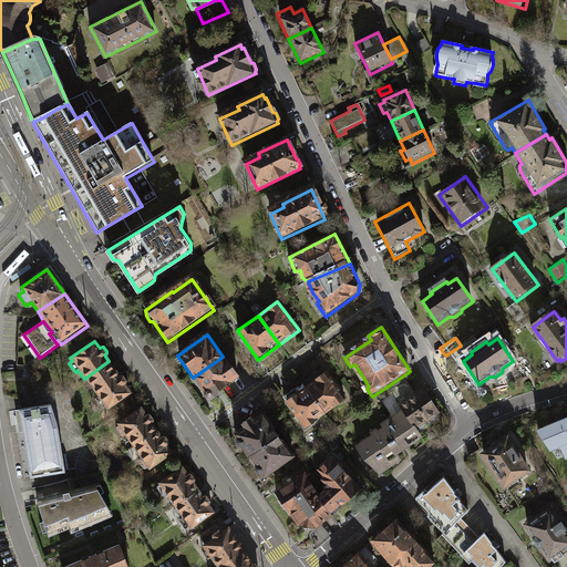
[(223,357),(193,378),(206,395),(205,399),(207,402),(212,402),(215,400),(216,398),(239,380),(223,357)]
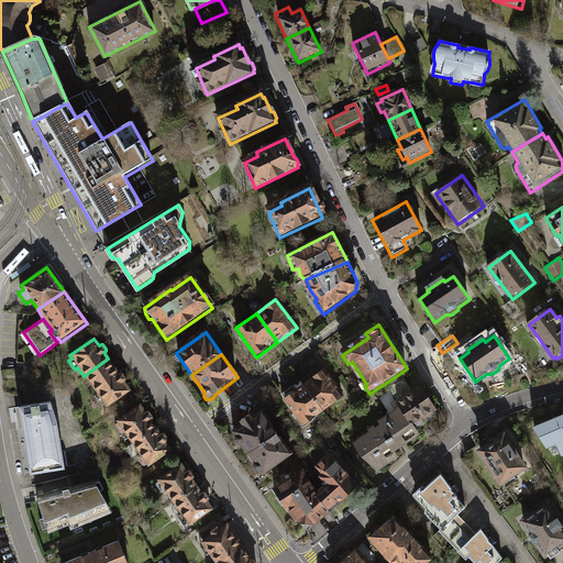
[(103,406),(107,409),(131,393),(123,381),(124,378),(124,377),(121,373),(120,372),(118,373),(108,359),(84,376),(97,396),(95,397),(101,407),(103,406)]
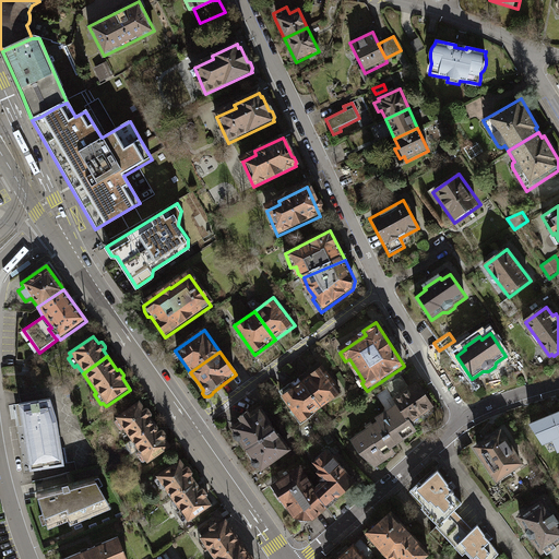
[(320,411),(343,395),(322,366),(299,382),(320,411)]
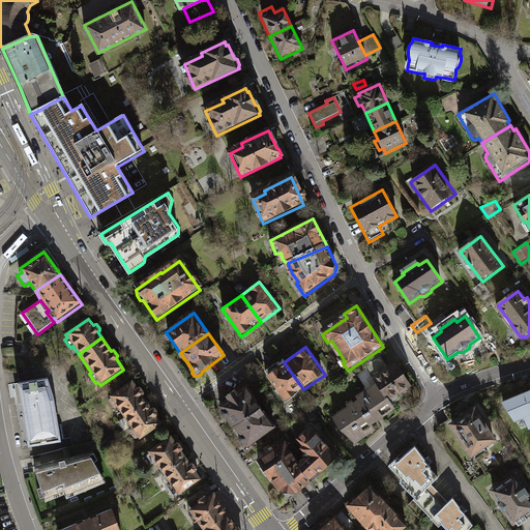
[(382,348),(366,358),(370,363),(379,358),(386,353),(382,348)]
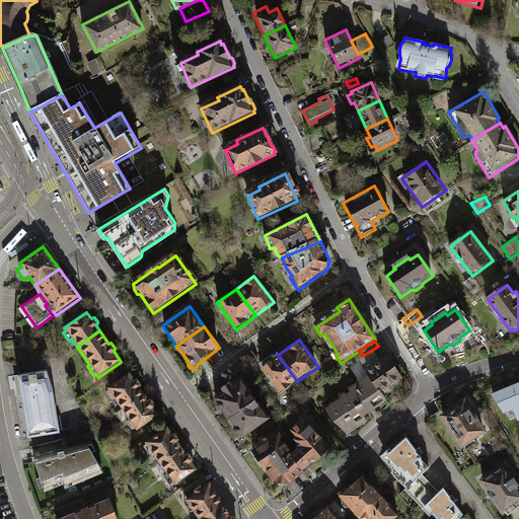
[(371,351),(362,356),(360,358),(366,369),(378,361),(371,351)]
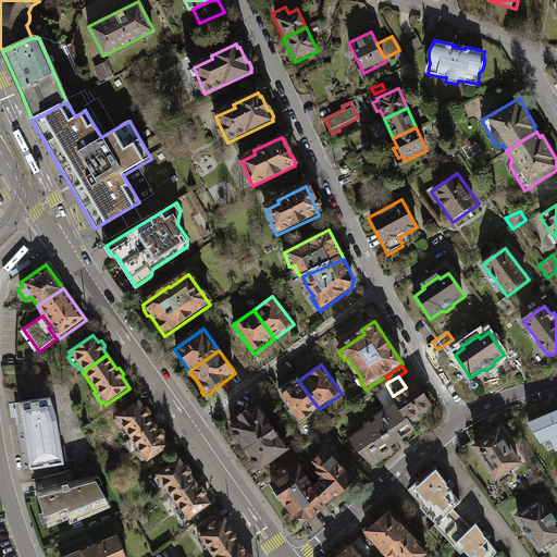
[(298,381),(279,394),(299,423),(319,409),(298,381)]
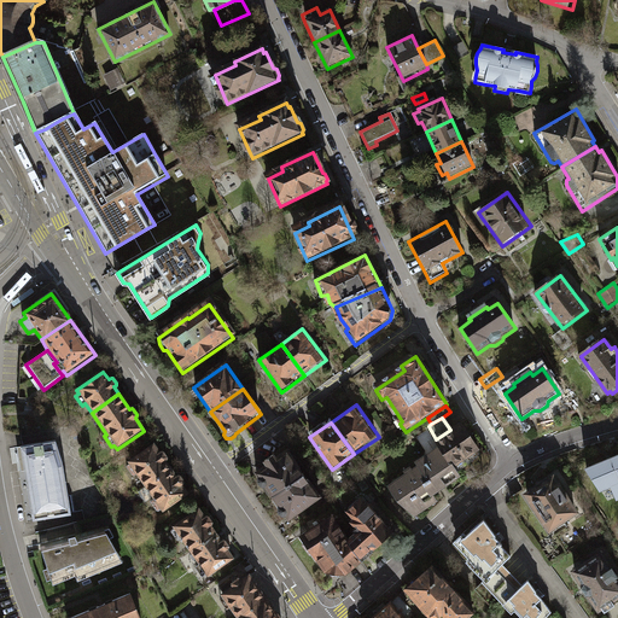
[(477,447),(461,423),(450,430),(436,439),(441,445),(449,459),(452,458),(459,470),(470,462),(468,460),(478,453),(476,448),(477,447)]
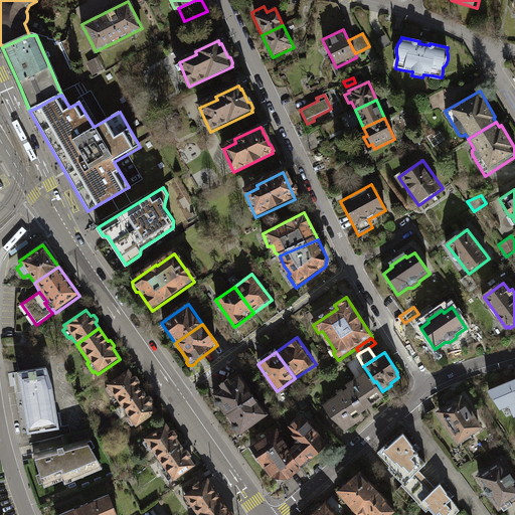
[(26,374),(16,376),(27,438),(59,433),(52,391),(46,371),(34,373),(26,374)]
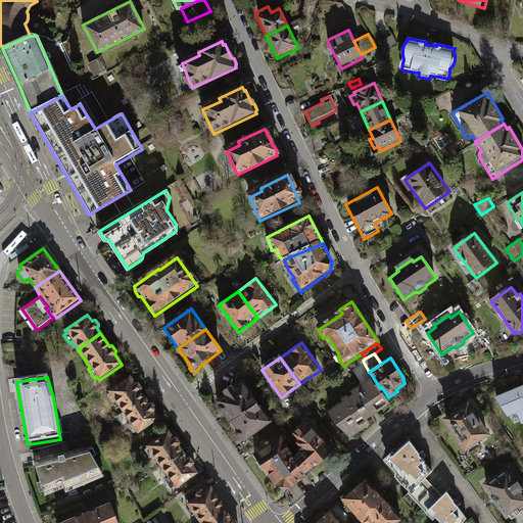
[(114,401),(125,415),(146,399),(139,389),(141,387),(141,385),(138,382),(137,381),(135,383),(130,377),(107,392),(109,394),(106,396),(112,403),(114,401)]
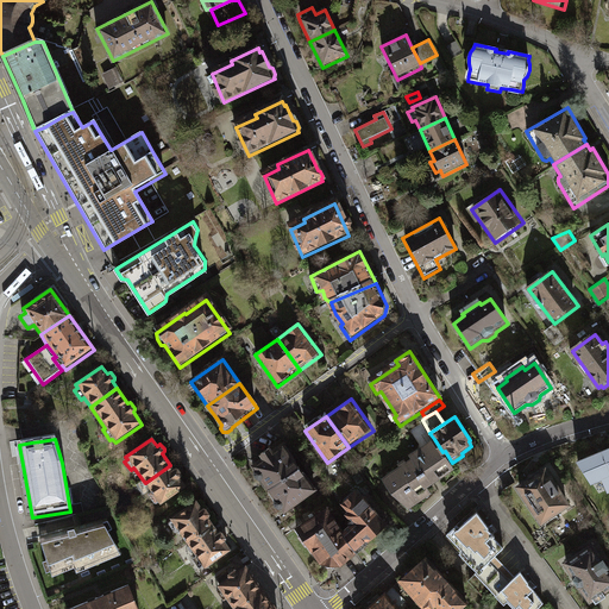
[(422,447),(425,451),(383,481),(408,507),(432,491),(427,484),(454,466),(452,463),(445,451),(443,452),(434,439),(422,447)]
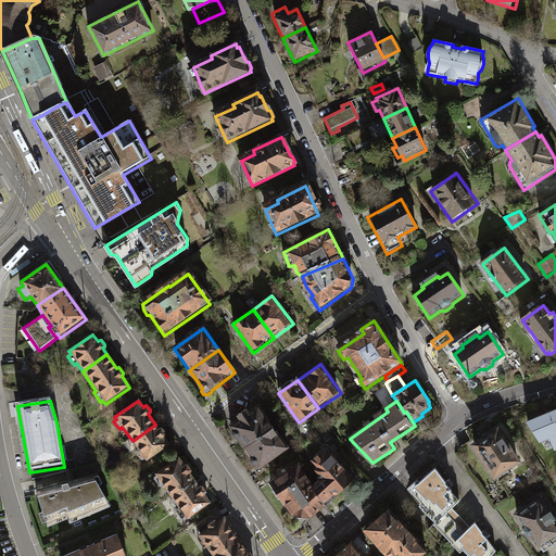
[(241,422),(230,430),(232,434),(232,436),(232,437),(232,438),(232,439),(234,440),(235,441),(236,441),(237,441),(238,441),(245,453),(274,432),(258,409),(248,417),(245,414),(238,419),(241,422)]
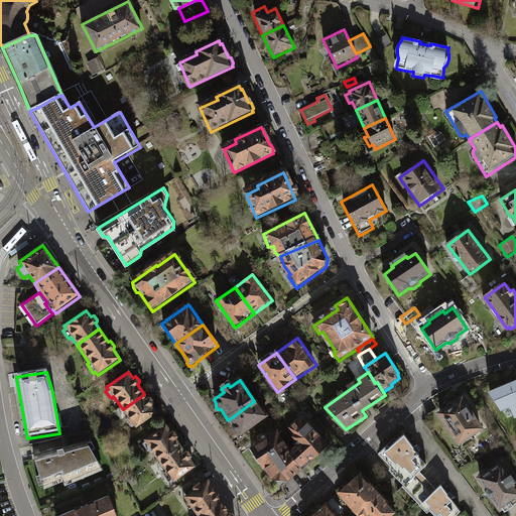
[(515,395),(510,382),(489,391),(501,408),(510,404),(514,415),(515,414),(515,395)]
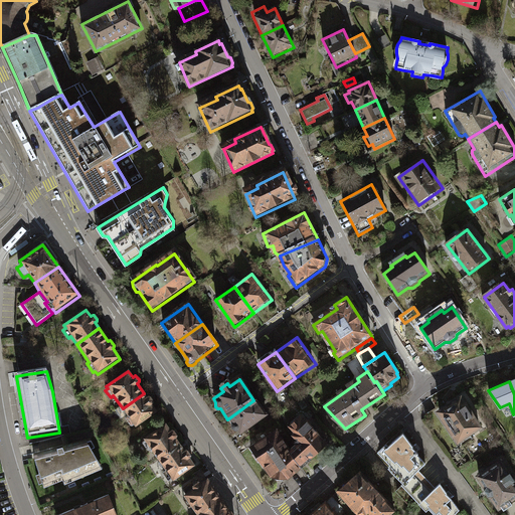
[(136,426),(157,411),(152,404),(154,403),(154,401),(151,397),(150,397),(148,398),(144,393),(123,408),(130,417),(127,419),(132,426),(134,424),(136,426)]
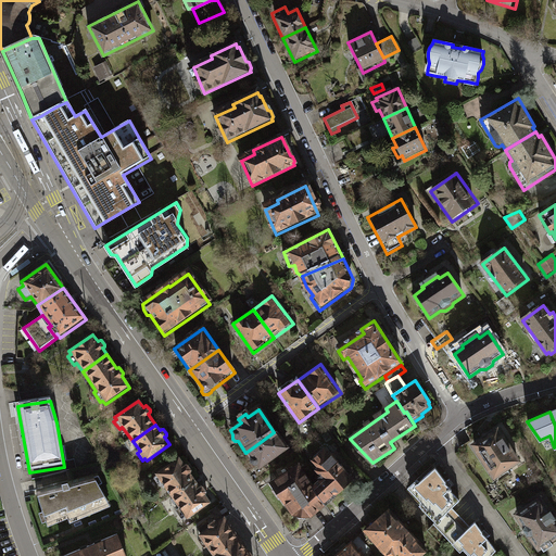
[(497,429),(474,444),(481,455),(481,458),(484,463),(487,464),(496,478),(508,469),(506,466),(517,459),(497,429)]
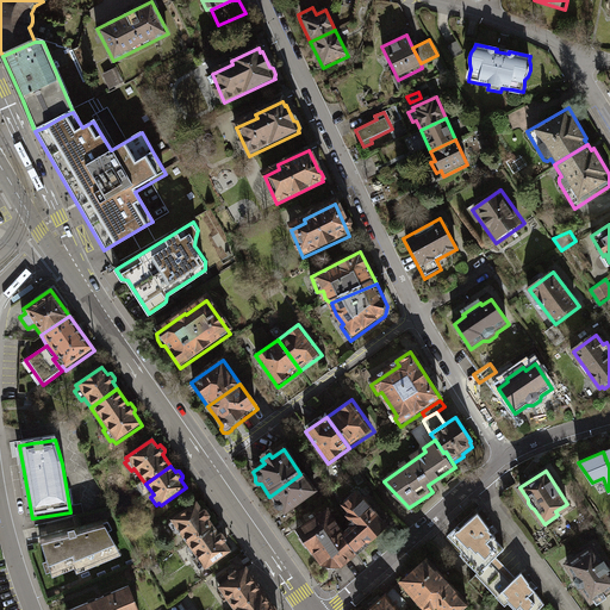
[(300,474),(269,497),(278,506),(277,508),(275,509),(275,510),(277,511),(277,512),(278,514),(279,514),(280,514),(281,514),(282,514),(285,518),(316,496),(300,474)]
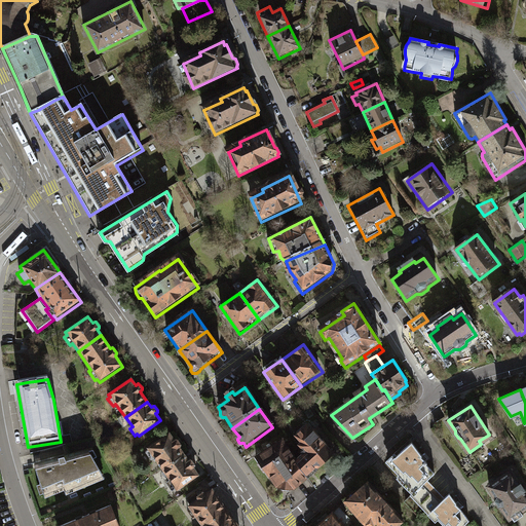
[(455,430),(448,420),(447,418),(435,425),(445,441),(455,434),(455,430)]
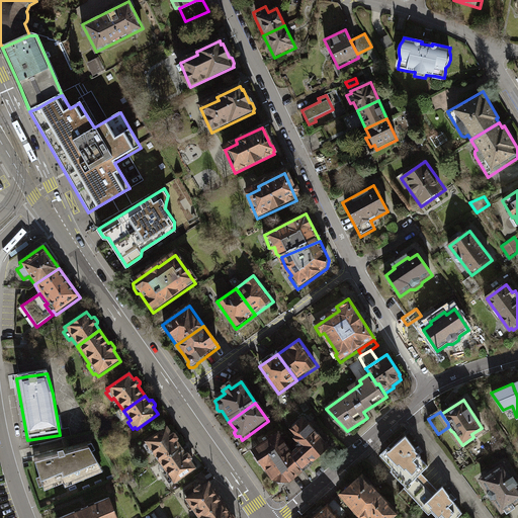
[(298,445),(292,456),(292,458),(303,472),(332,449),(303,416),(290,427),(296,433),(293,436),(298,441),(296,443),(298,445)]
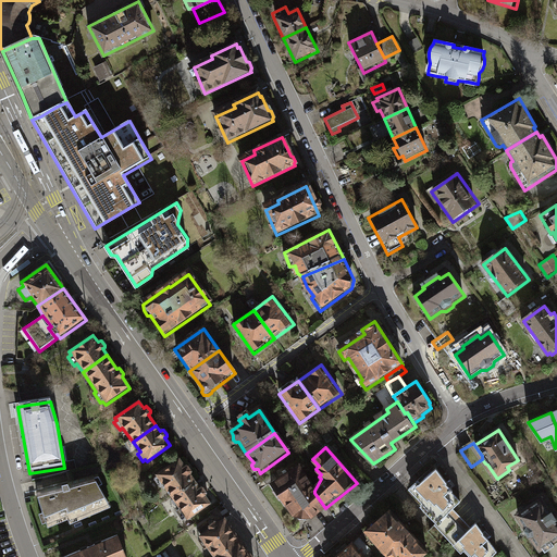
[(164,483),(174,497),(195,483),(188,472),(190,471),(190,469),(187,465),(186,465),(184,466),(178,459),(158,473),(159,474),(155,478),(160,486),(164,483)]
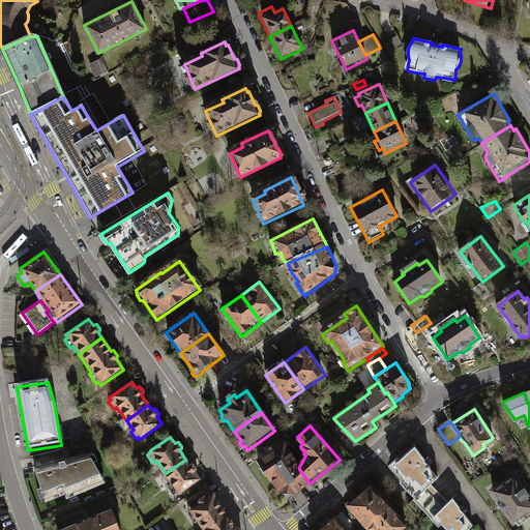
[(414,445),(392,467),(419,494),(428,487),(437,476),(428,467),(430,466),(423,461),(424,460),(414,445)]
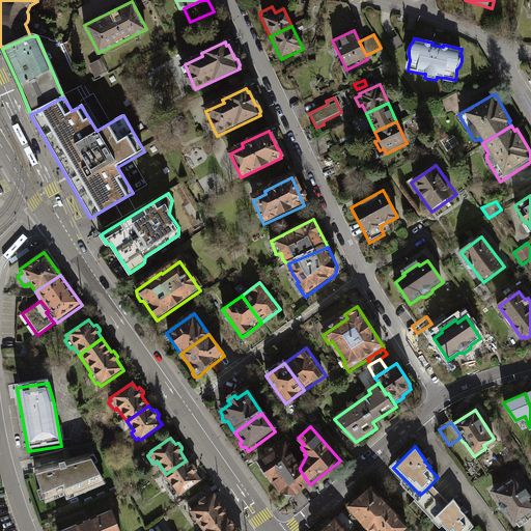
[(298,496),(310,484),(300,470),(300,468),(285,448),(258,465),(261,468),(259,470),(268,481),(270,480),(280,495),(283,494),(285,498),(291,498),(294,496),(298,496)]
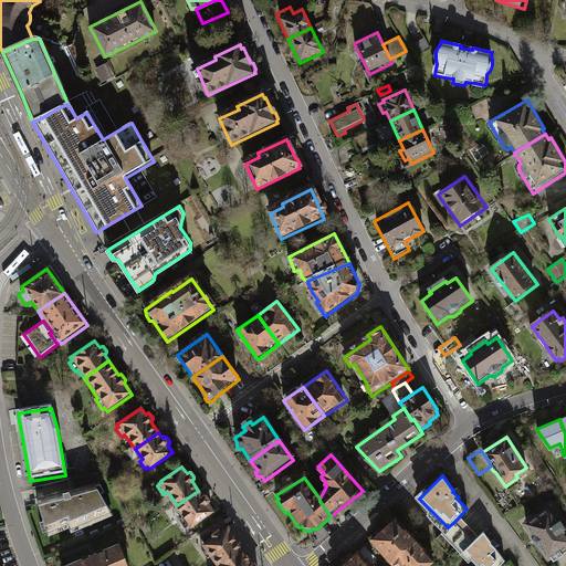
[(63,502),(38,509),(42,524),(39,525),(42,535),(46,534),(49,540),(69,531),(72,535),(112,517),(107,509),(101,496),(104,494),(101,486),(95,488),(96,492),(71,500),(69,494),(62,496),(63,502)]
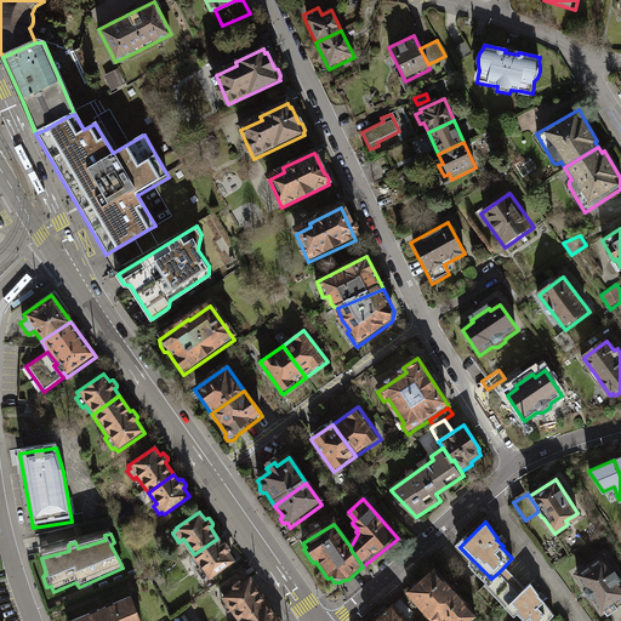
[(211,579),(234,563),(228,553),(231,552),(231,550),(228,546),(226,545),(223,547),(217,539),(194,554),(203,567),(198,570),(205,581),(210,577),(211,579)]
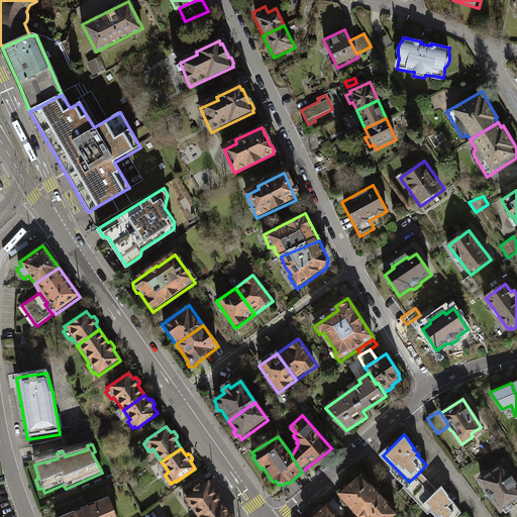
[(502,463),(481,477),(488,488),(486,492),(490,497),(494,497),(501,508),(503,507),(506,511),(516,503),(516,502),(514,498),(516,496),(516,483),(511,474),(510,475),(502,463)]
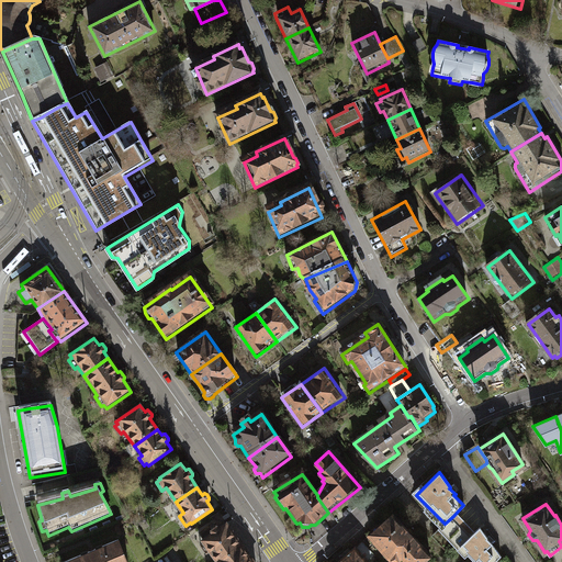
[(393,514),(370,535),(382,548),(391,559),(401,559),(402,558),(405,561),(419,561),(429,553),(393,514)]
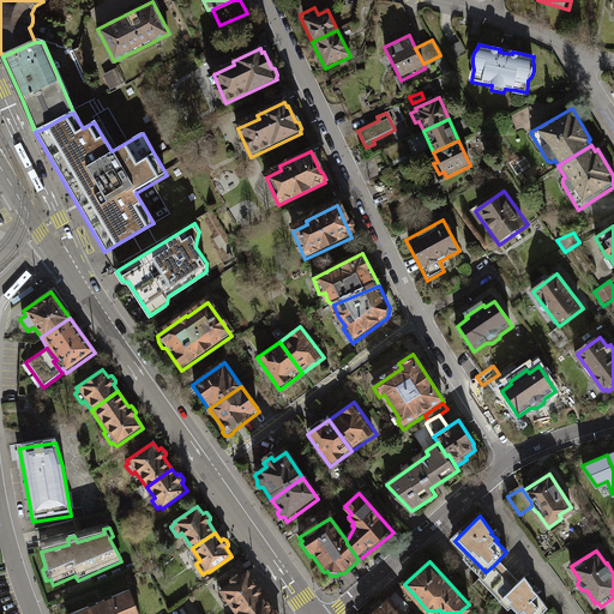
[(495,564),(486,572),(482,576),(503,596),(516,584),(495,564)]
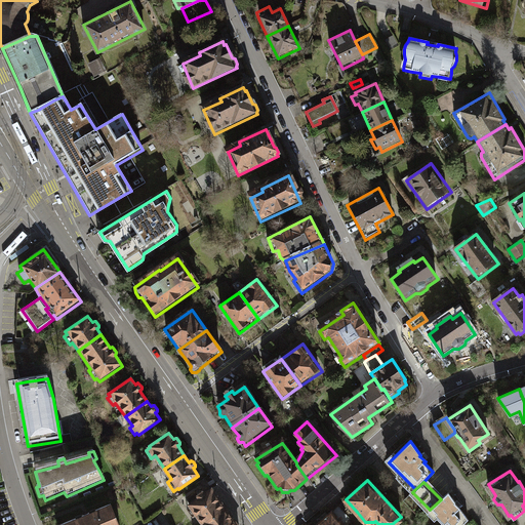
[(211,488),(186,507),(199,524),(205,524),(227,509),(211,488)]
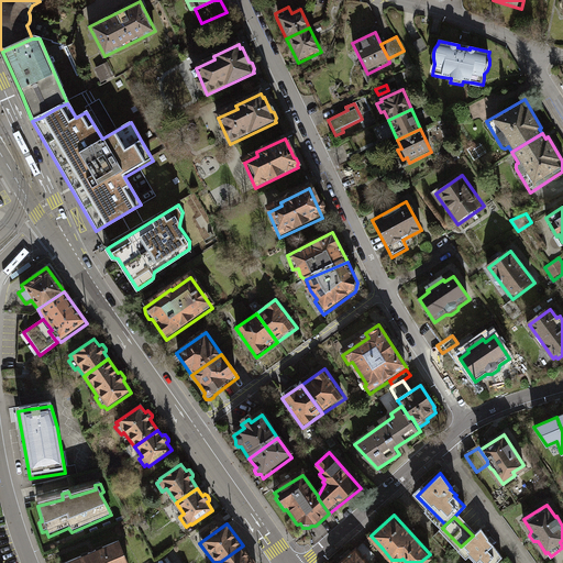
[(461,547),(476,562),(492,562),(495,560),(496,561),(501,556),(482,528),(473,536),(461,547)]
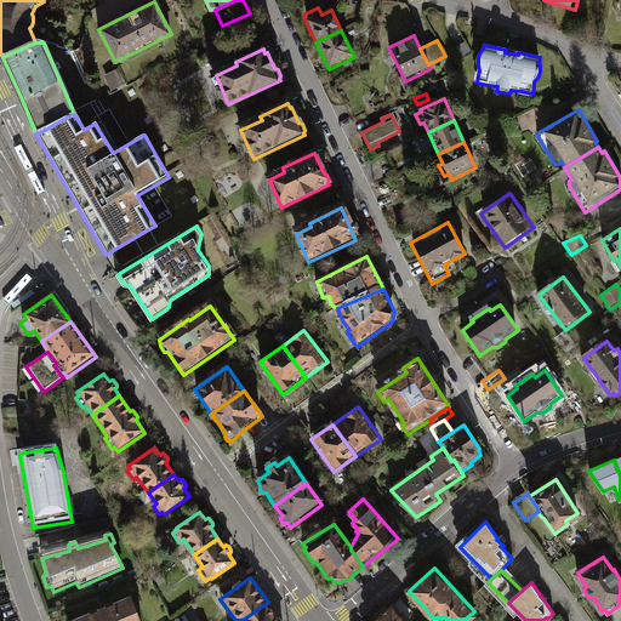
[(409,591),(400,598),(414,613),(422,605),(409,591)]
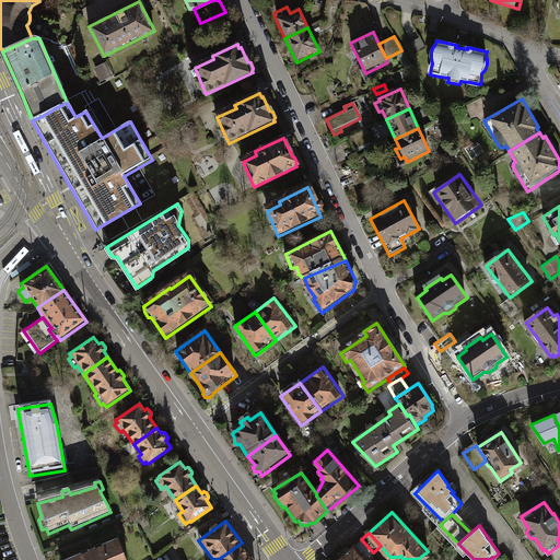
[(361,539),(353,546),(365,559),(373,552),(361,539)]
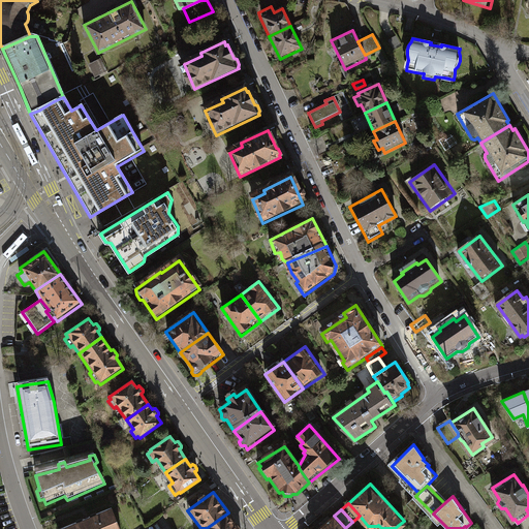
[(119,528),(112,510),(64,528),(119,528)]
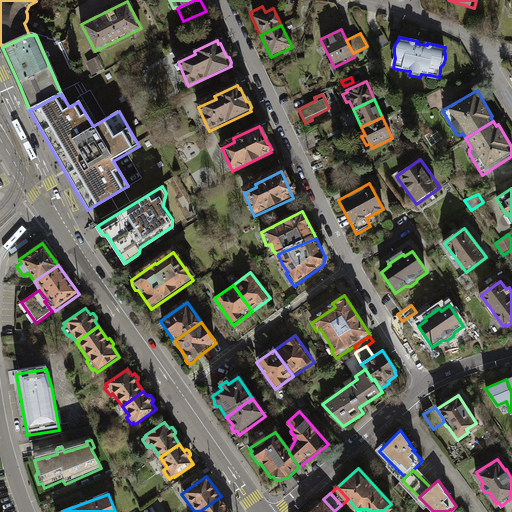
[(232,511),(221,496),(200,511),(232,511)]
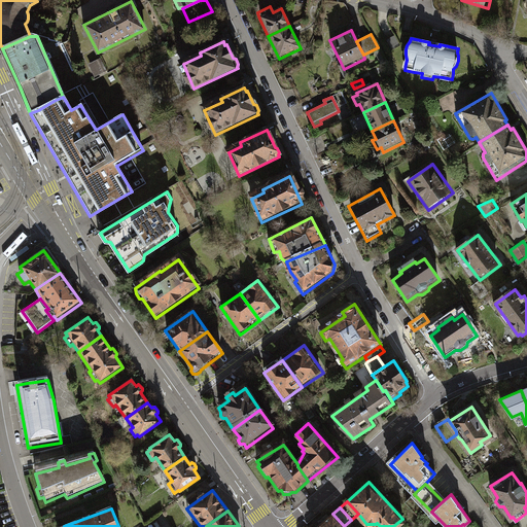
[(345,526),(344,526),(332,514),(317,526),(345,526)]
